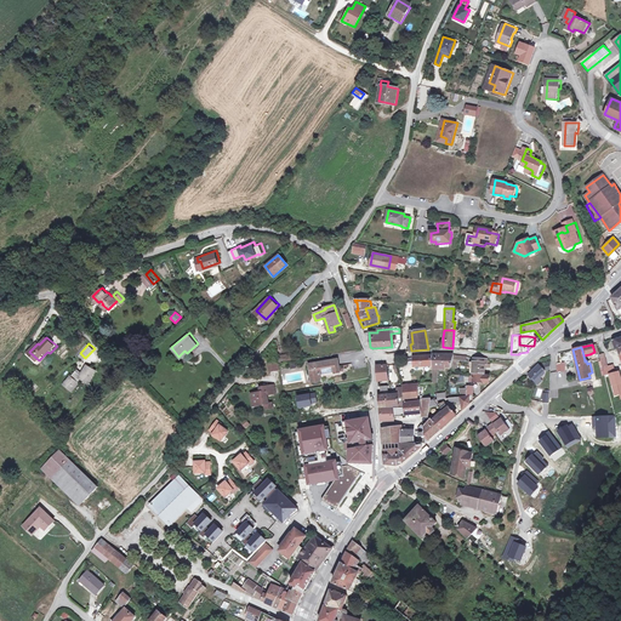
[(434,366),(454,368),(454,366),(454,362),(454,357),(454,355),(434,354),(434,355),(434,366)]
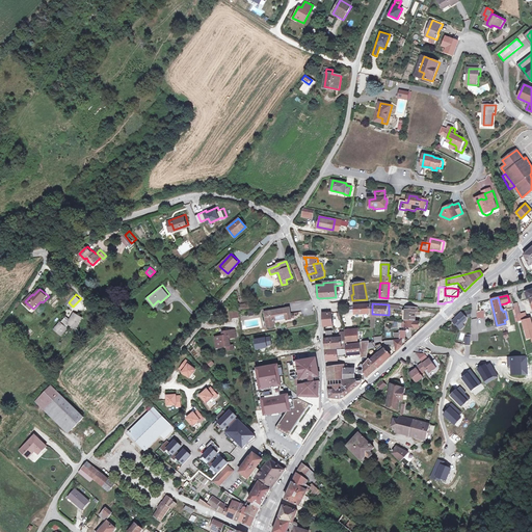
[(369,304),(363,304),(353,306),(354,308),(354,313),(369,312),(369,304)]
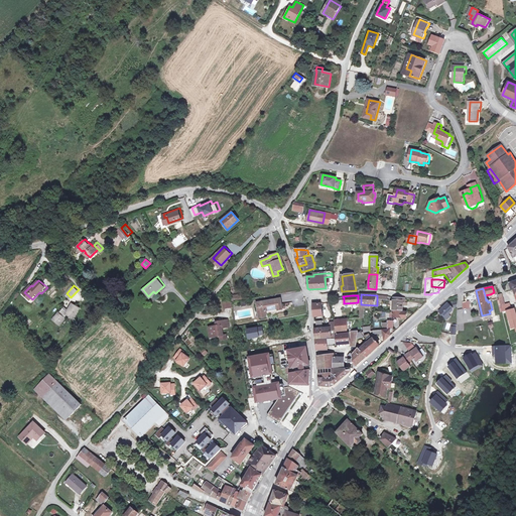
[(393,297),(393,301),(393,305),(393,311),(401,311),(402,301),(403,301),(405,301),(405,298),(393,297)]
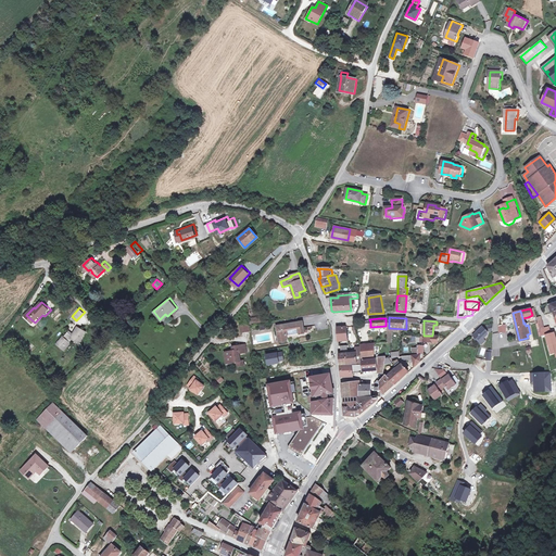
[(305,333),(303,321),(277,326),(279,339),(287,338),(287,336),(287,335),(299,332),(300,333),(305,333)]
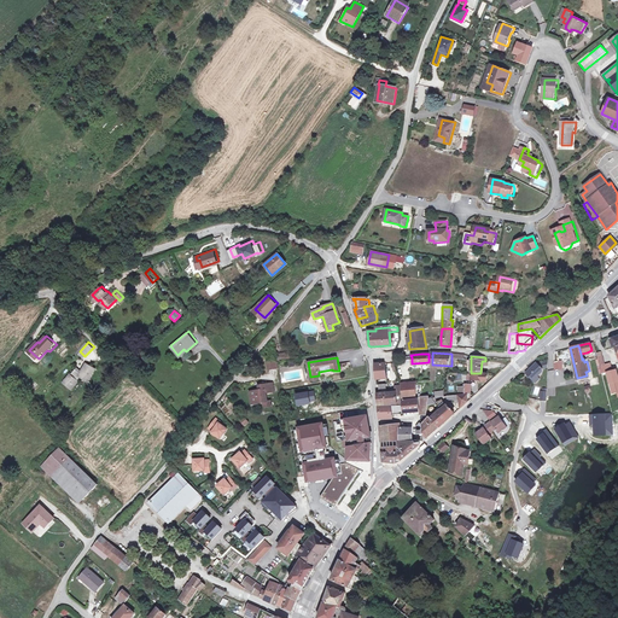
[(71,374),(65,382),(73,388),(83,375),(92,379),(99,366),(89,361),(83,369),(79,366),(73,374),(71,374)]
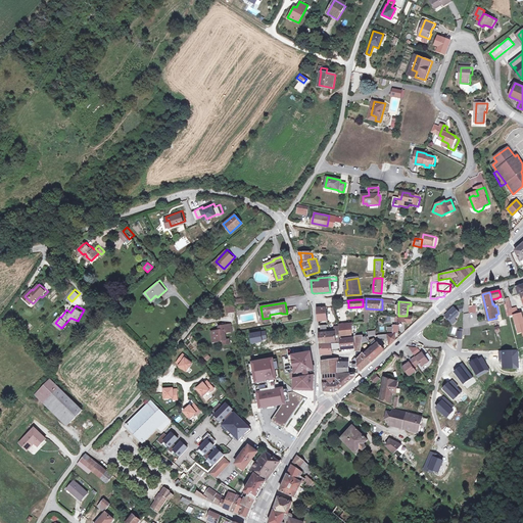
[(450,314),(447,318),(452,321),(455,317),(459,313),(458,311),(458,310),(454,306),(453,305),(447,312),(450,314)]
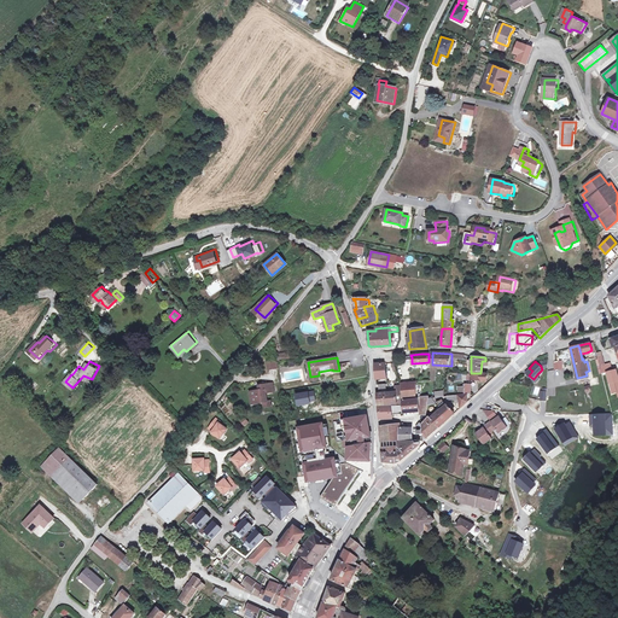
[(388,378),(386,362),(377,363),(375,363),(374,365),(375,379),(388,378)]
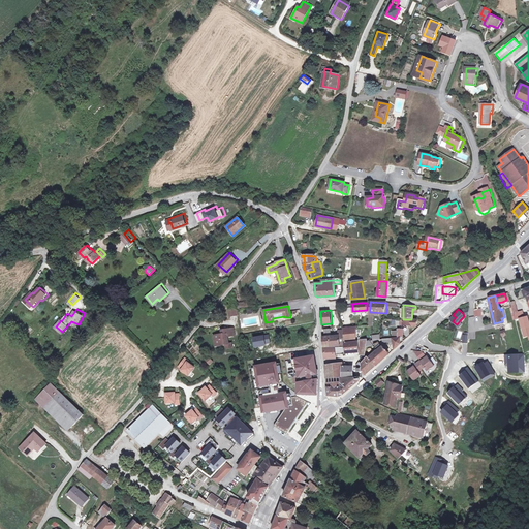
[(528,340),(528,319),(528,315),(518,318),(524,338),(527,337),(528,341),(528,340)]
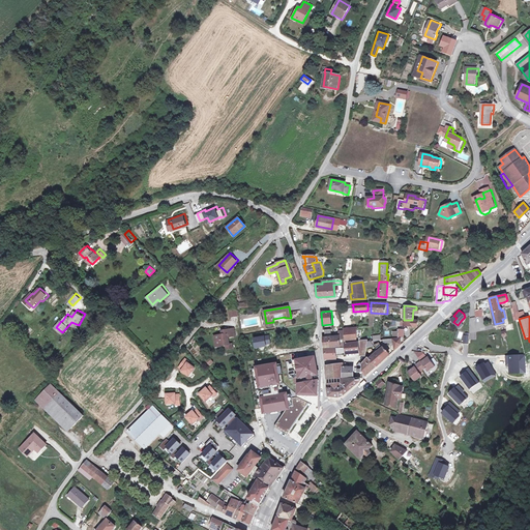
[(236,336),(235,328),(223,330),(224,334),(215,336),(217,347),(227,345),(230,344),(229,337),(236,336)]
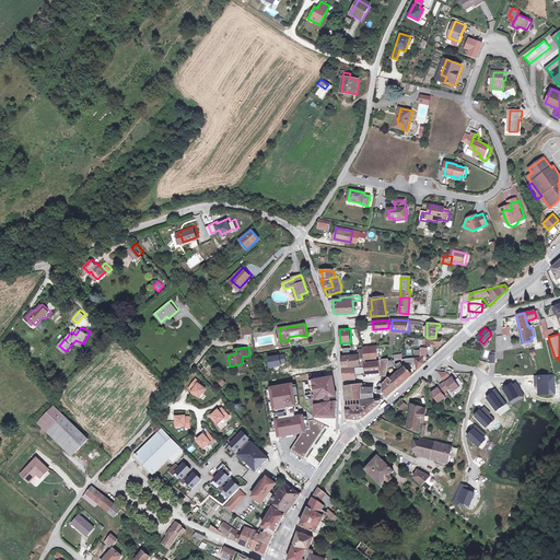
[(421,356),(423,357),(426,357),(427,347),(421,347),(421,348),(421,349),(421,350),(417,350),(415,350),(415,354),(421,356)]
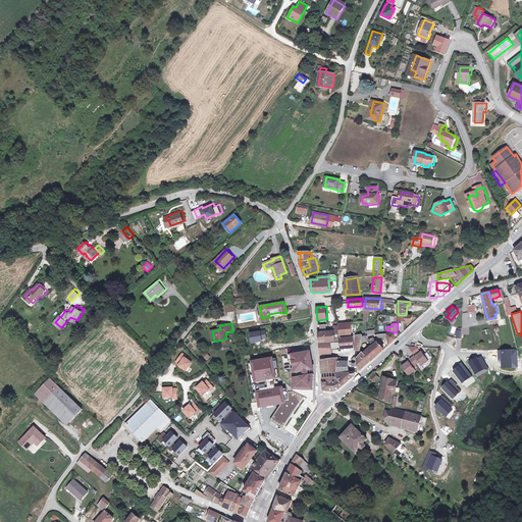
[(334,330),(328,331),(325,331),(326,341),(340,340),(340,337),(342,337),(342,333),(343,333),(343,324),(340,325),(334,325),(334,330)]
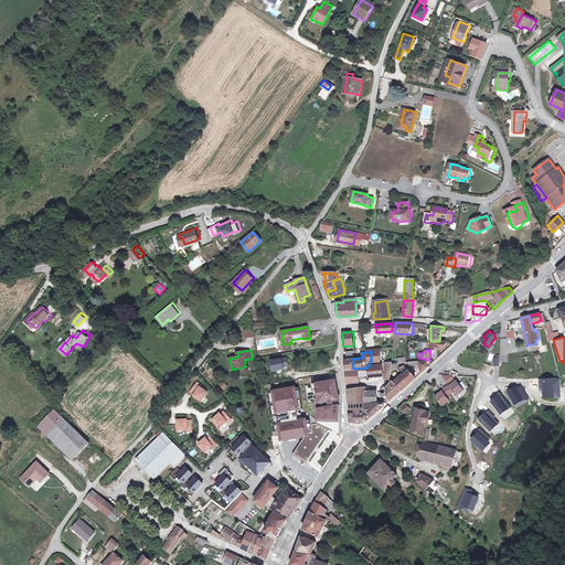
[(381,351),(371,351),(371,361),(382,361),(381,352),(381,351)]
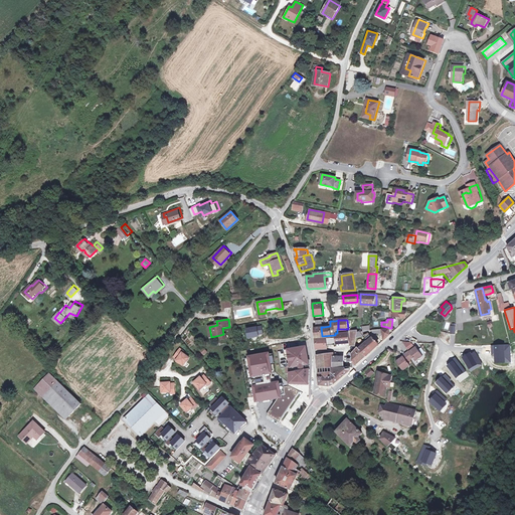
[(389,328),(377,329),(379,333),(383,340),(389,335),(389,328)]
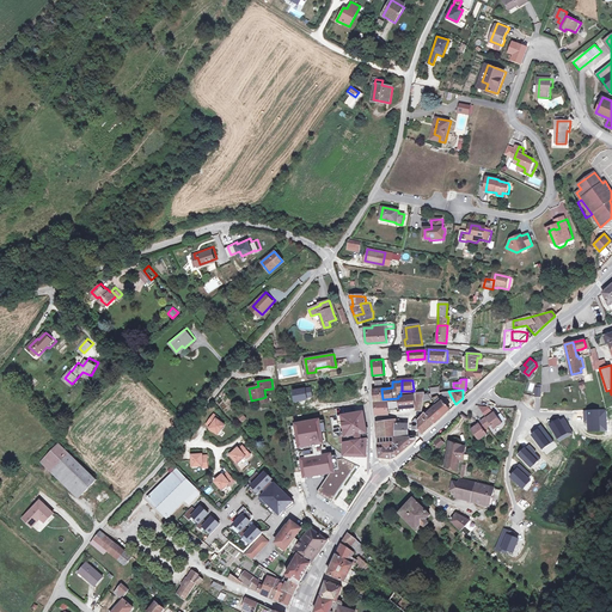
[(415,395),(403,396),(401,396),(401,398),(398,398),(398,399),(398,401),(399,407),(416,405),(415,395)]
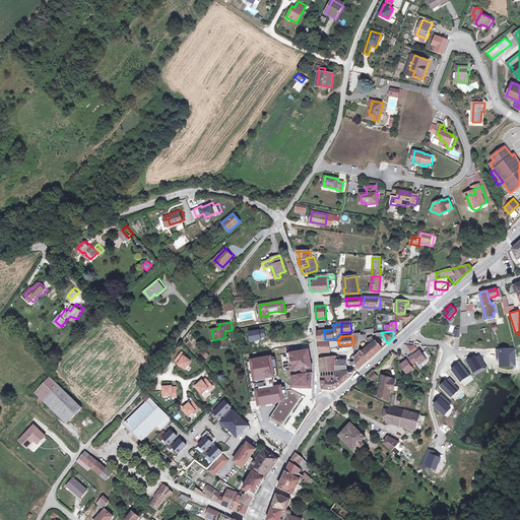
[(367,338),(371,344),(377,352),(382,347),(376,339),(375,339),(373,336),(372,335),(367,338)]
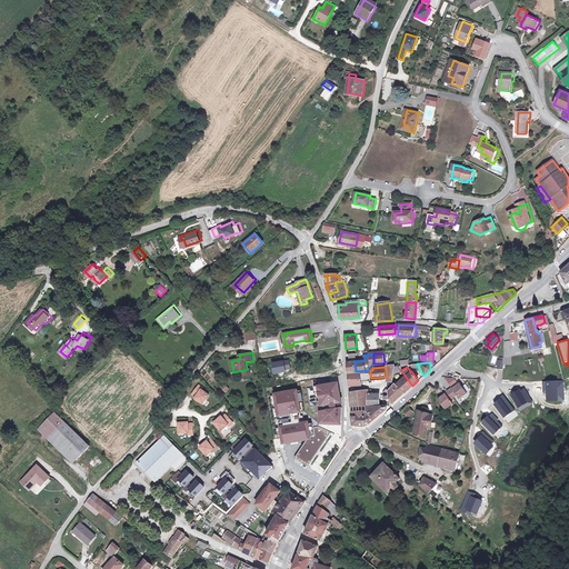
[(370,372),(348,375),(349,385),(350,386),(360,385),(359,380),(371,379),(371,378),(370,372)]
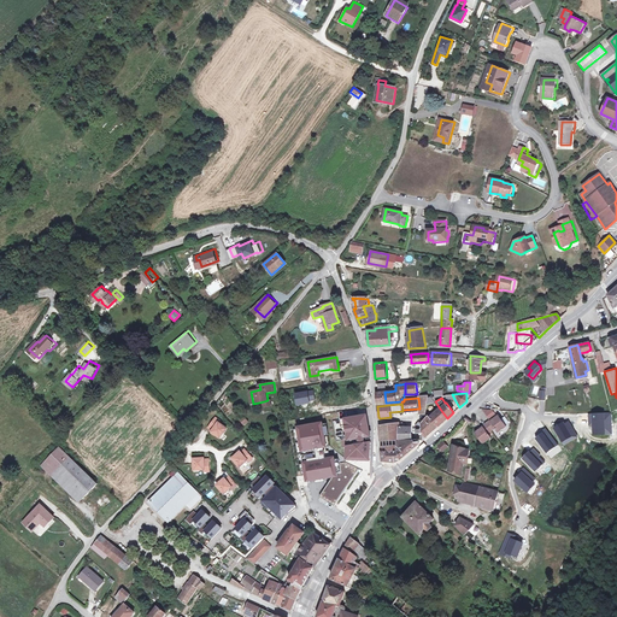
[(488,419),(495,415),(492,406),(483,411),(488,419)]
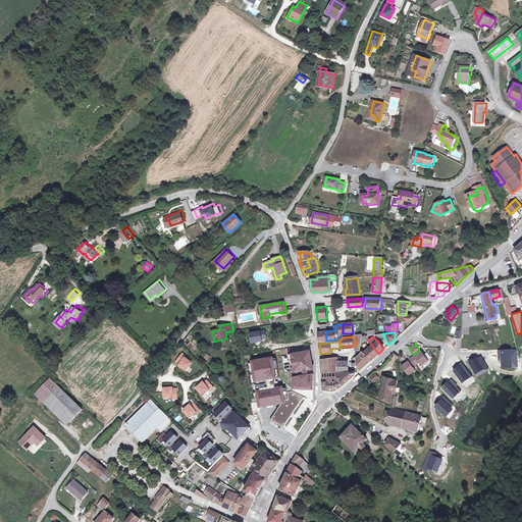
[(372,346),(364,354),(370,361),(378,354),(372,346)]
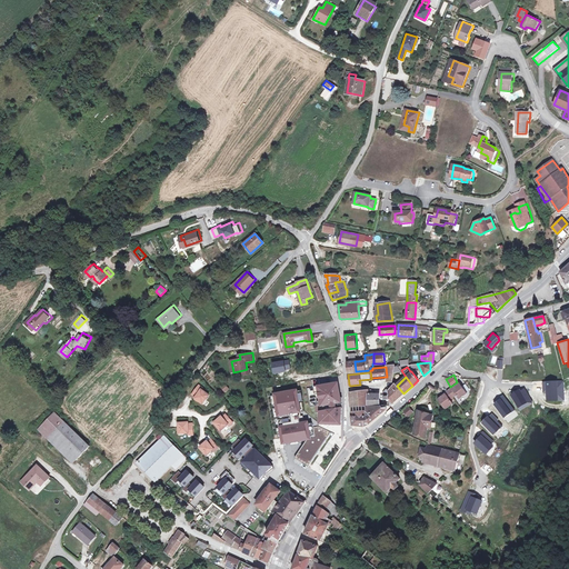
[(546,401),(565,400),(563,380),(542,381),(542,392),(546,392),(546,401)]
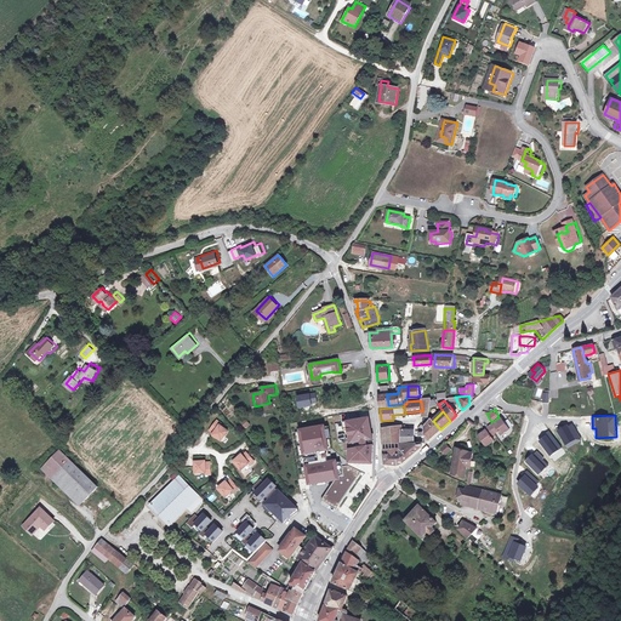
[(349,460),(355,460),(355,462),(366,462),(368,460),(372,460),(374,445),(371,445),(371,442),(374,442),(374,433),(372,433),(369,417),(347,421),(348,429),(349,437),(351,442),(346,442),(345,443),(346,450),(349,450),(349,460)]
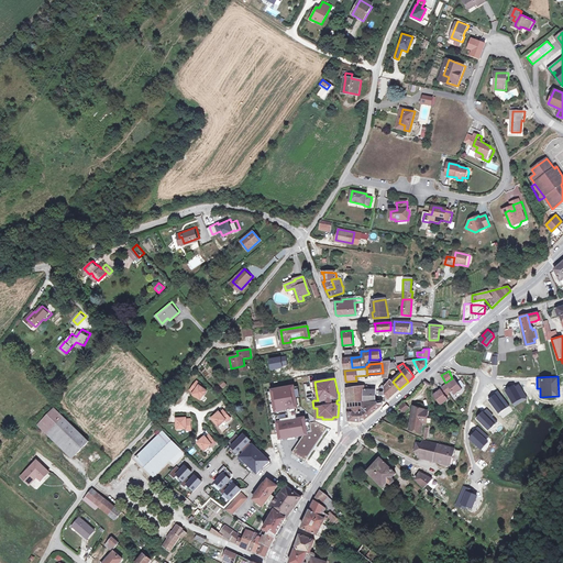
[(449,383),(445,385),(451,393),(453,390),(456,394),(463,388),(455,378),(449,384),(449,383)]
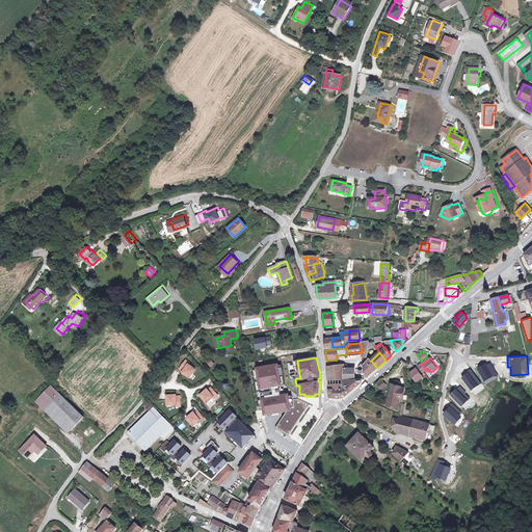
[(184,370),(183,371),(190,376),(196,369),(189,364),(190,362),(187,360),(181,368),(184,370)]
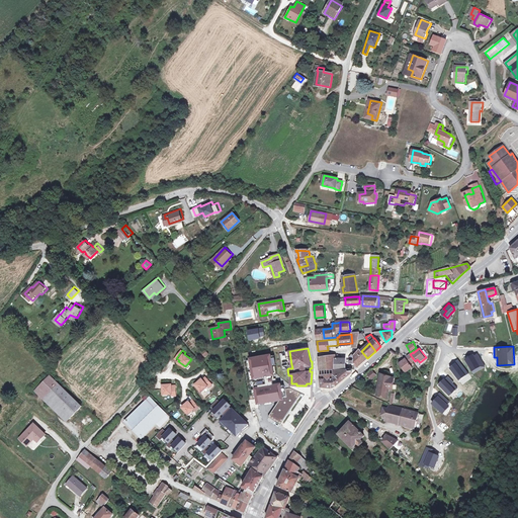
[(355,357),(351,353),(349,356),(349,363),(354,363),(355,369),(367,358),(361,351),(355,357)]
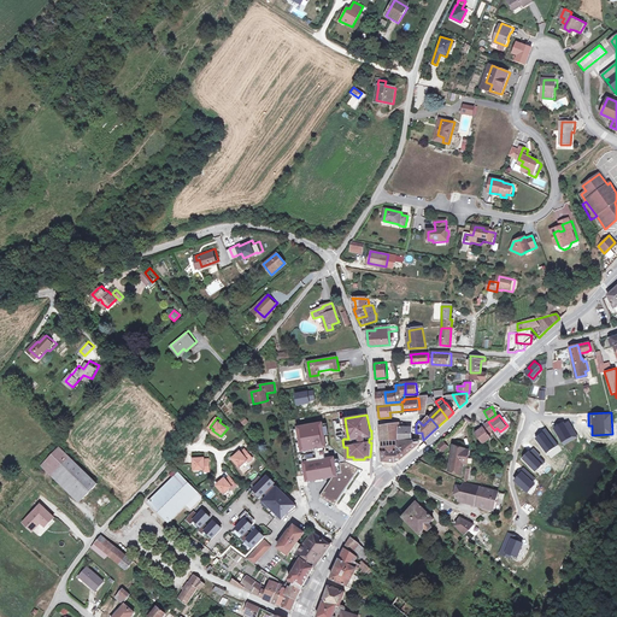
[(553,428),(564,446),(579,438),(569,421),(565,423),(564,422),(553,428)]
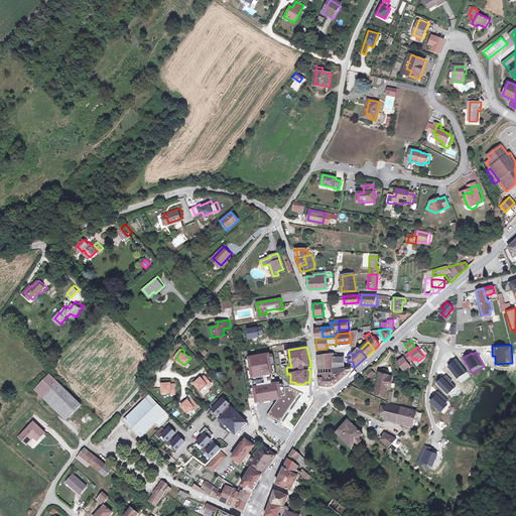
[(318,356),(319,379),(320,386),(332,387),(335,385),(335,368),(335,359),(338,359),(338,357),(338,355),(338,353),(318,356)]
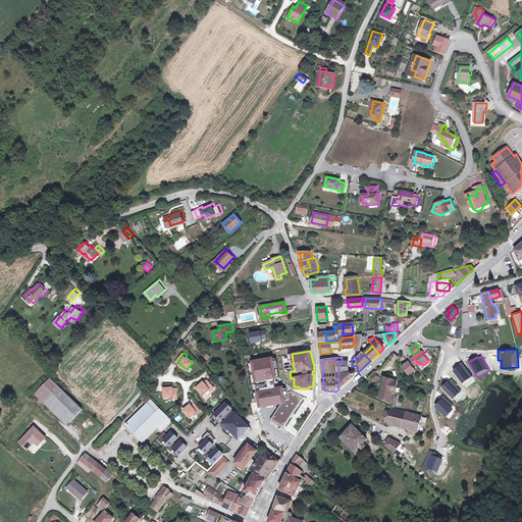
[(409,361),(403,366),(410,375),(417,370),(414,366),(418,364),(413,357),(409,360),(409,361)]
